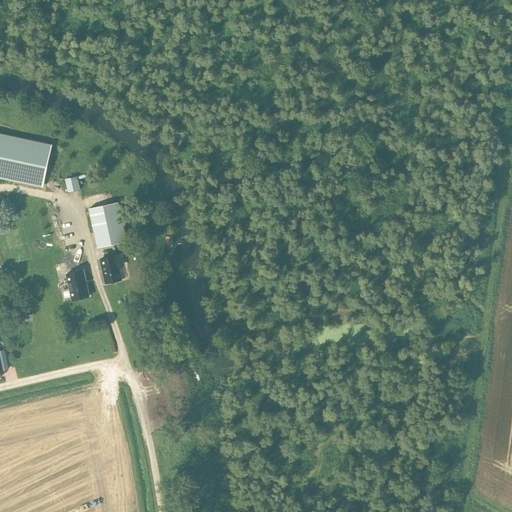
[(0,133),(0,177),(42,187),(43,187),(45,178),(52,144),(0,133)]
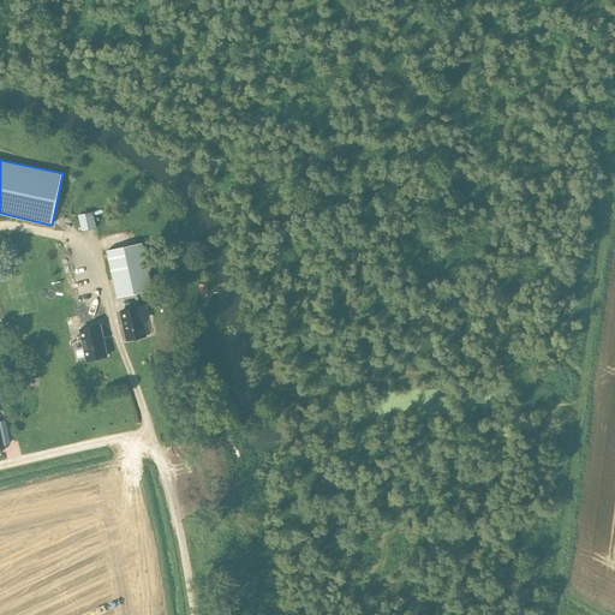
[(96,227),(93,213),(78,216),(82,231),(96,227)]
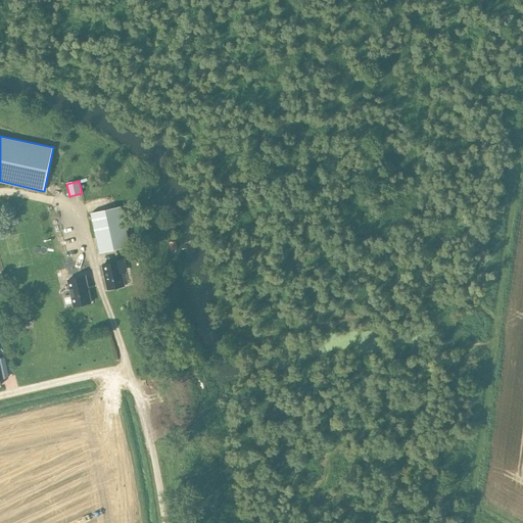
[(122,206),(91,214),(99,253),(130,246),(122,206)]
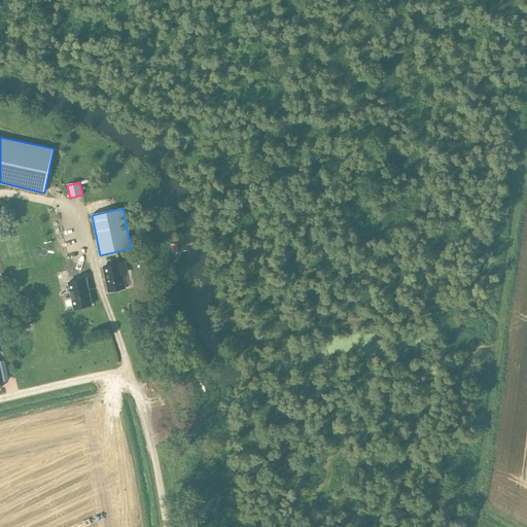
[(177,243),(170,244),(172,251),(179,250),(177,243)]
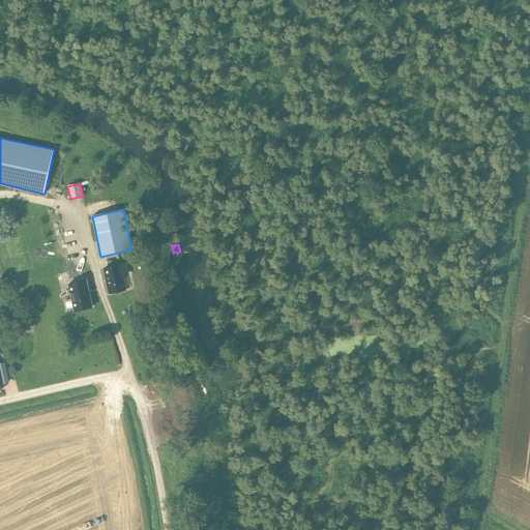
[(138,255),(131,257),(134,264),(140,263),(138,255)]
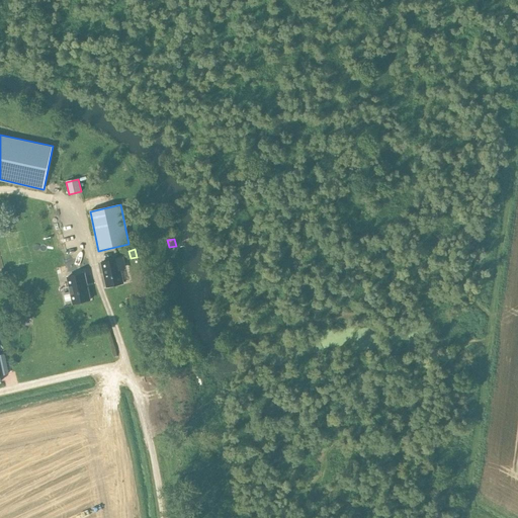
[(122,258),(101,262),(106,286),(123,283),(120,269),(121,267),(124,266),(122,258)]
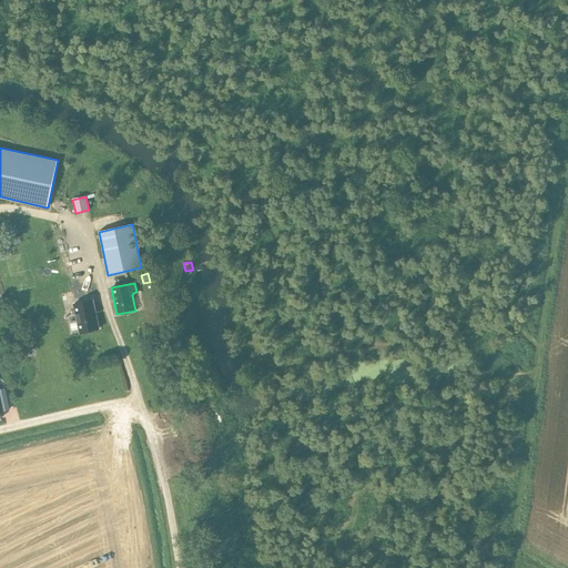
[(93,300),(73,304),(80,333),(99,328),(93,300)]
